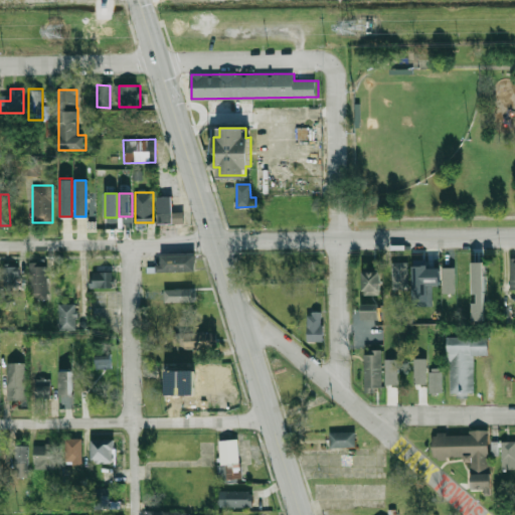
[(157,196),(172,196),(172,212),(183,212),(183,223),(157,223),(157,196)]
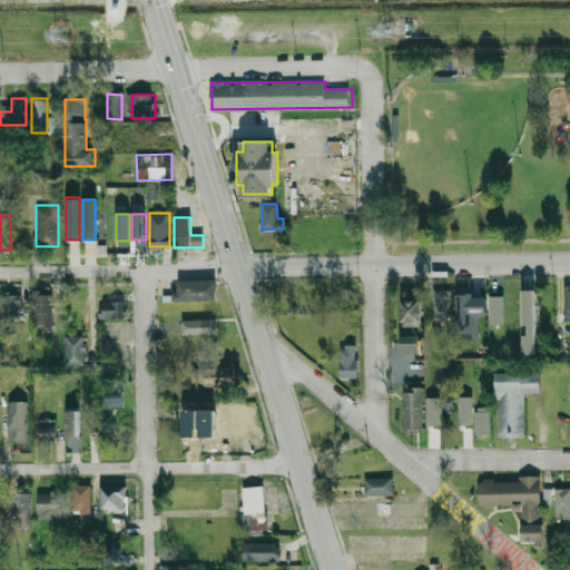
[(175,301),(216,300),(215,281),(175,282),(175,301)]
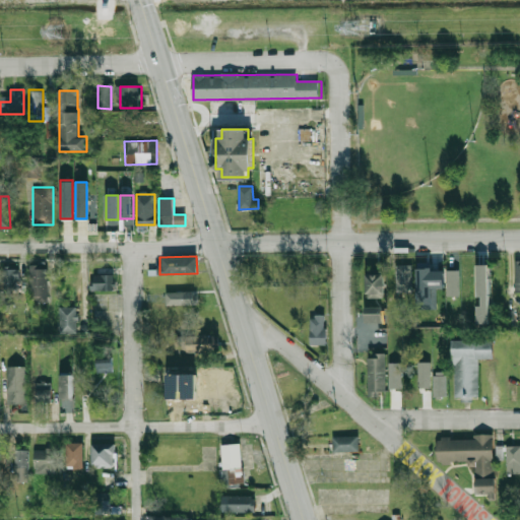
[(28,265),(29,301),(47,301),(46,268),(38,268),(38,264),(28,265)]
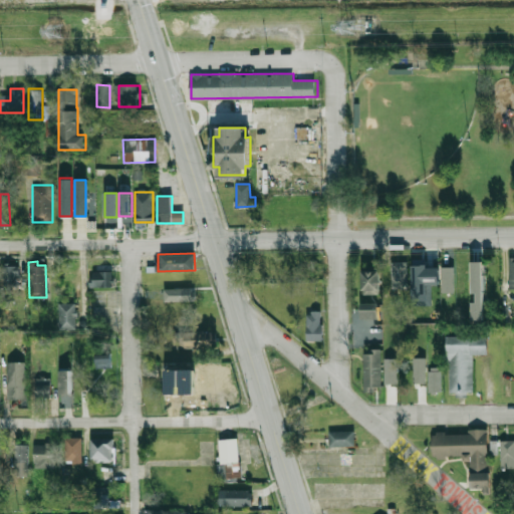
[(391,288),(407,288),(407,261),(391,261),(391,288)]
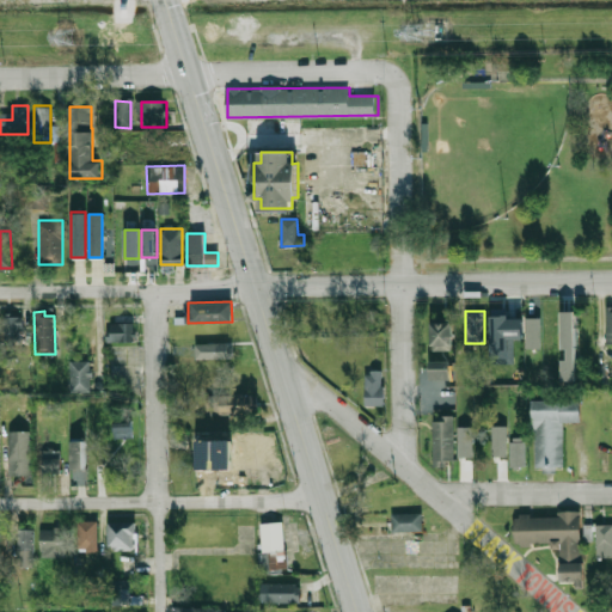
[(514,361),(513,338),(522,338),(522,318),(507,318),(507,311),(490,312),(491,362),(514,361)]
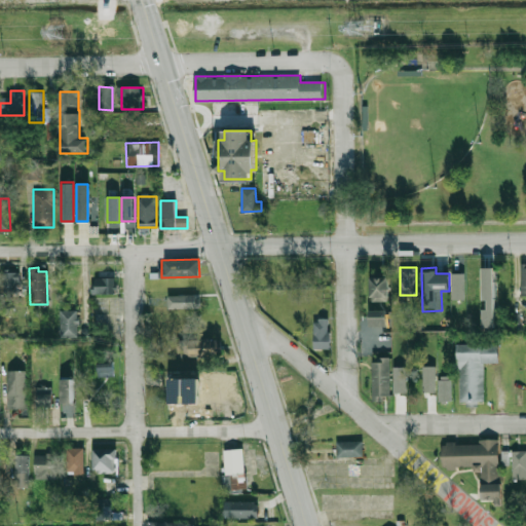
[(493,267),(482,267),(483,328),(494,328),(493,267)]
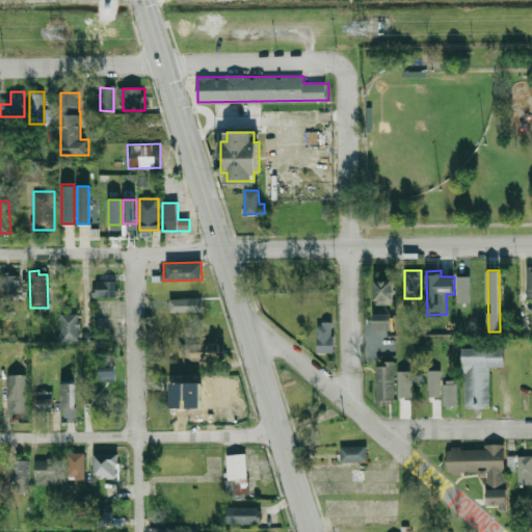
[(18,296),(19,274),(3,274),(3,295),(18,296)]
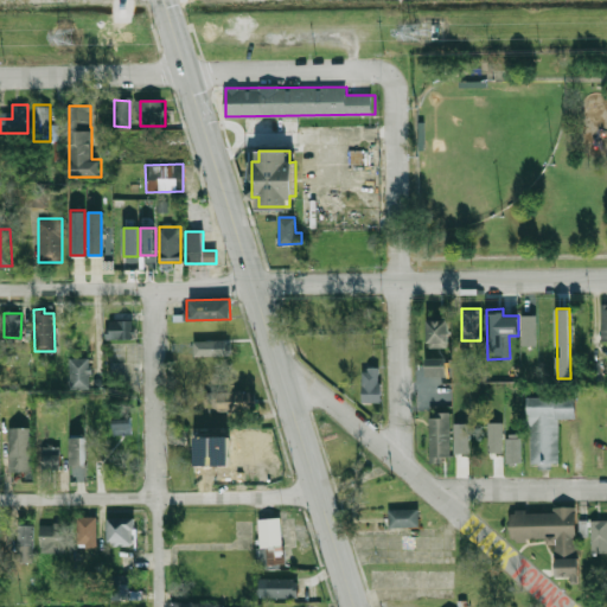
[(536,345),(536,314),(521,314),(522,345),(536,345)]
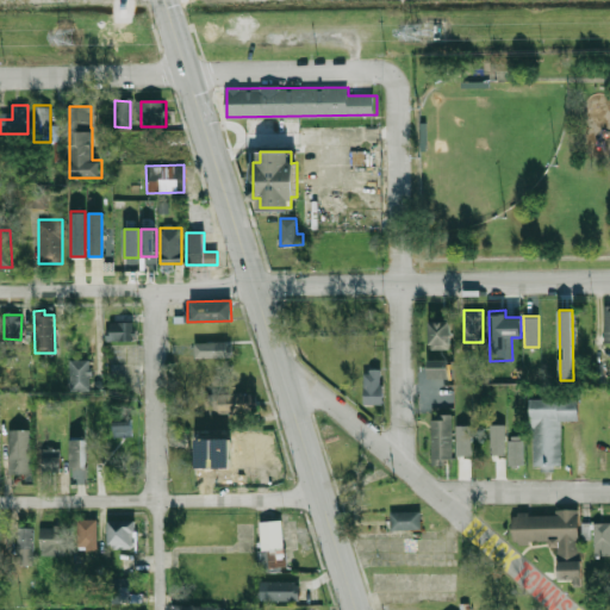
[(429,321),(429,349),(452,349),(450,319),(429,321)]
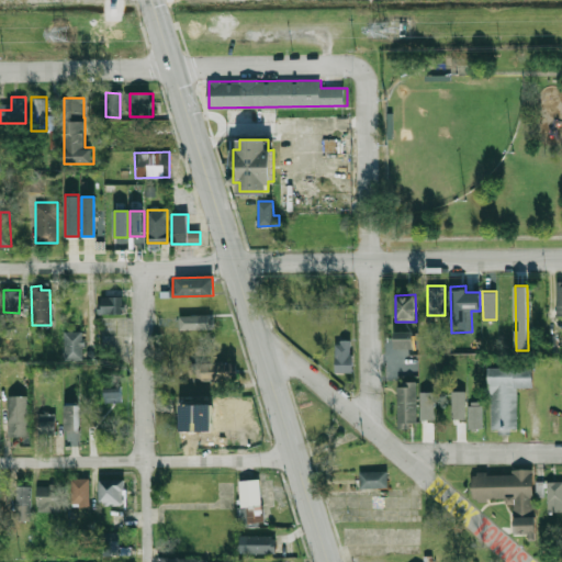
[(99,313),(123,314),(123,296),(99,296),(99,313)]
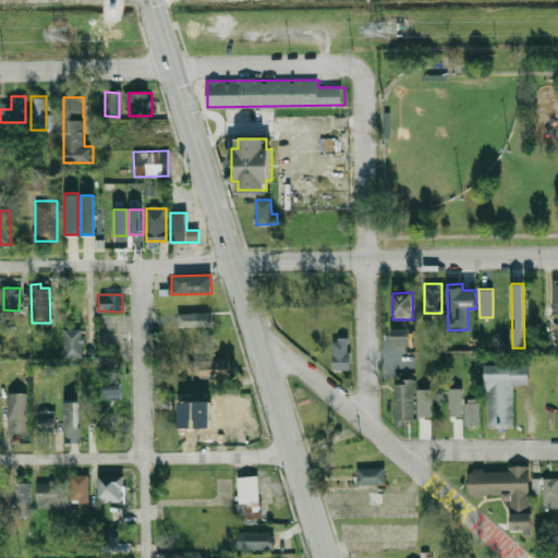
[(178,327),(211,326),(211,313),(178,313),(178,327)]
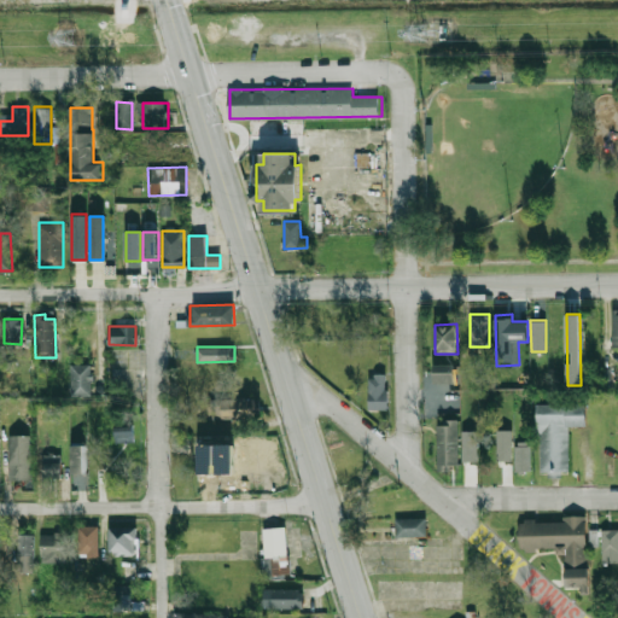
[(91,365),(70,365),(69,396),(91,396),(91,365)]
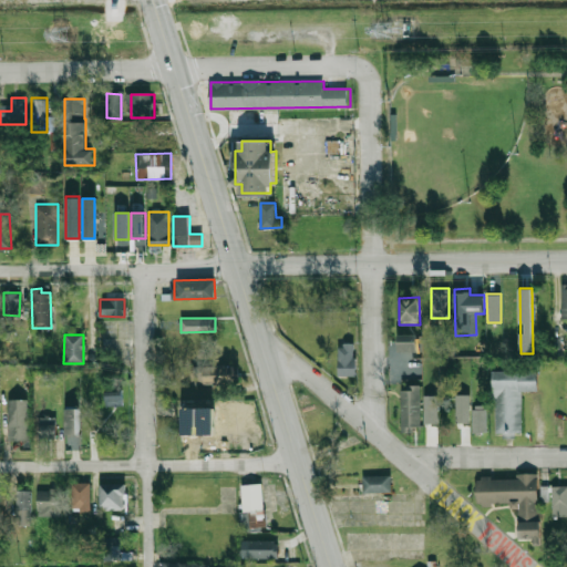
[(418,351),(416,334),(398,334),(398,351),(418,351)]
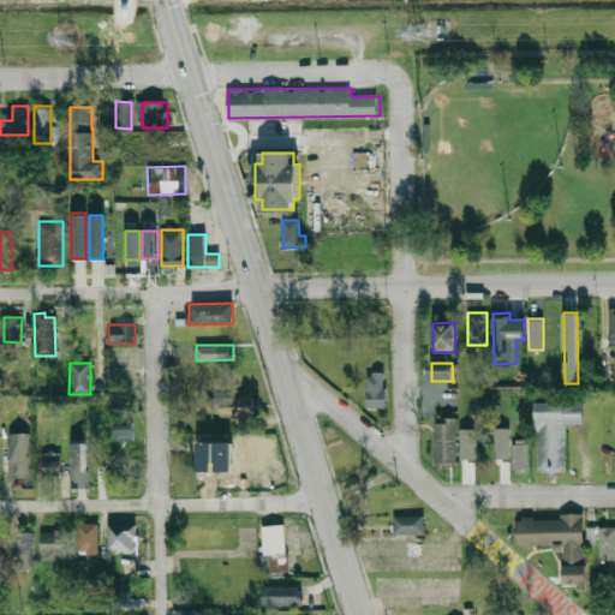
[(386,374),(368,372),(366,407),(384,407),(386,374)]
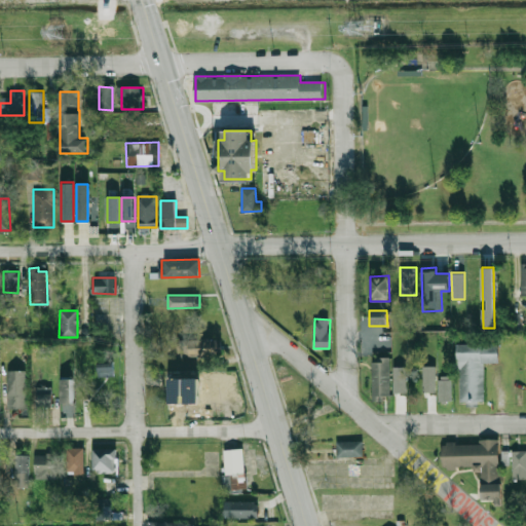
[(177,339),(178,357),(222,354),(221,337),(177,339)]
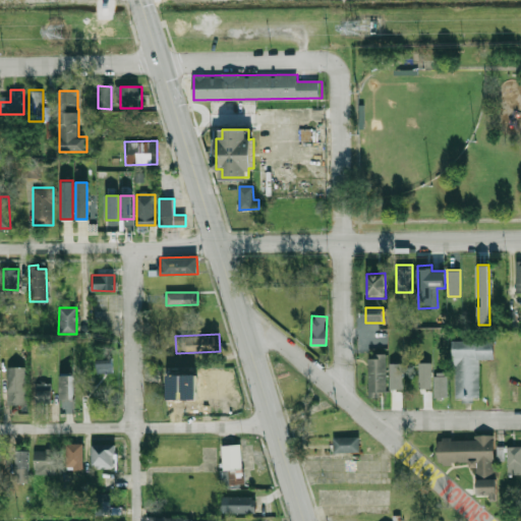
[(494,339),(453,340),(454,397),(479,397),(478,359),(495,359),(494,339)]
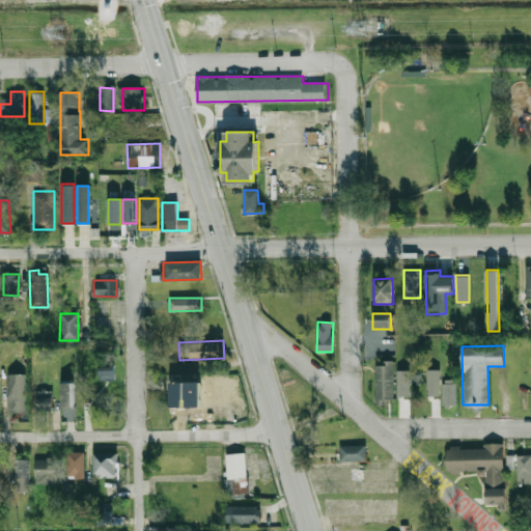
[(394,399),(393,362),(375,362),(376,399),(394,399)]
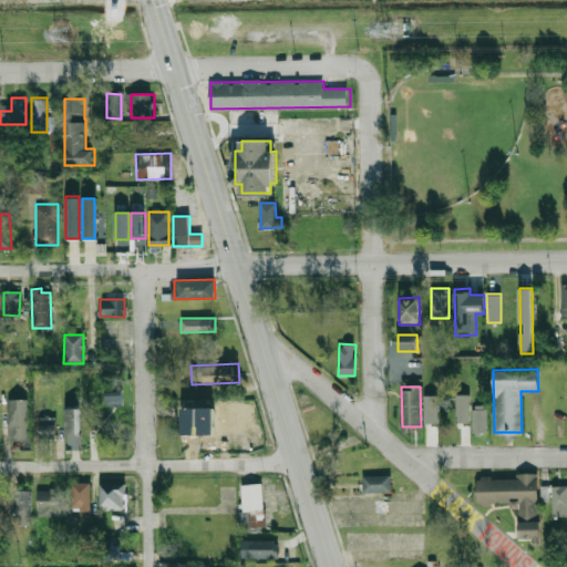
[(105,391),(105,405),(122,404),(122,390),(105,391)]
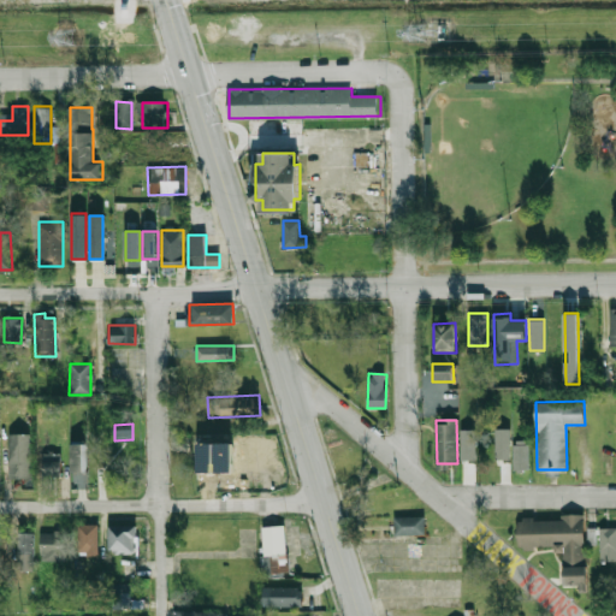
[(475,428),(461,428),(460,458),(475,460),(475,428)]
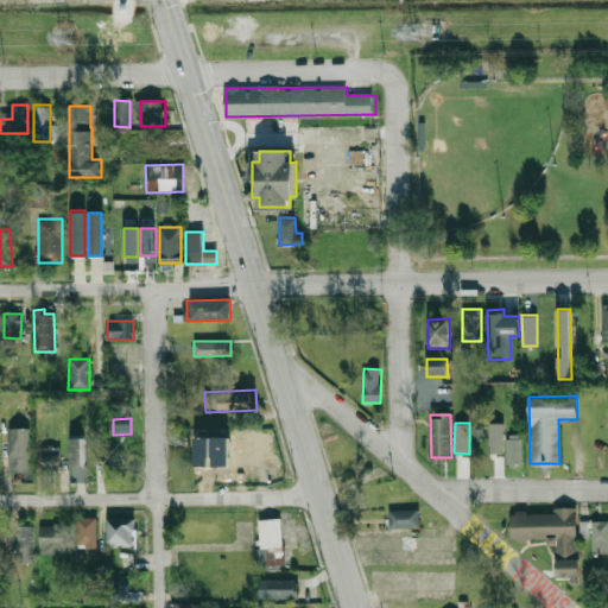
[(502,453),(504,423),(488,423),(488,453),(502,453)]
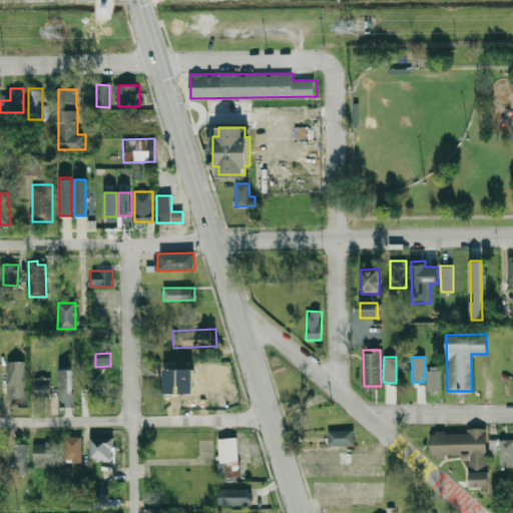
[(26,361),(6,361),(7,398),(27,398),(26,361)]
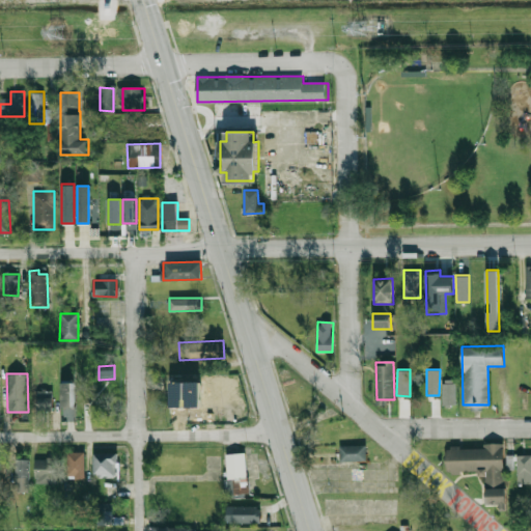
[(60,382),(61,421),(74,421),(73,382),(60,382)]
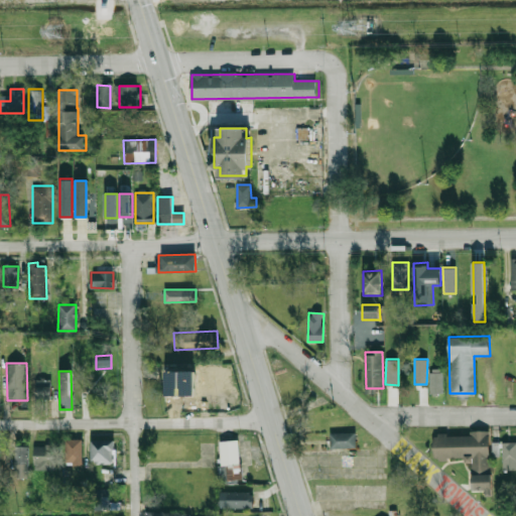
[(442,372),(429,372),(429,393),(442,393),(442,372)]
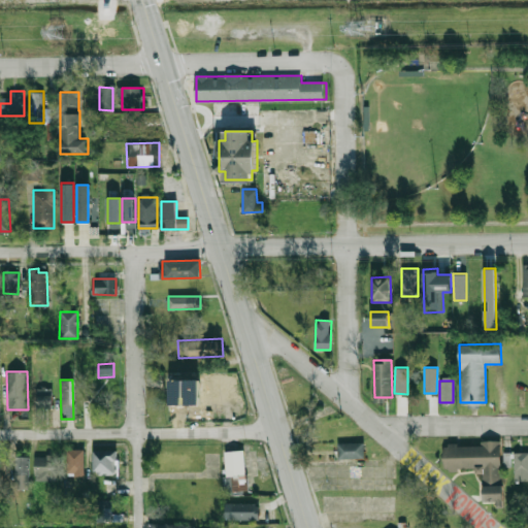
[(36,388),(37,409),(53,408),(52,387),(36,388)]
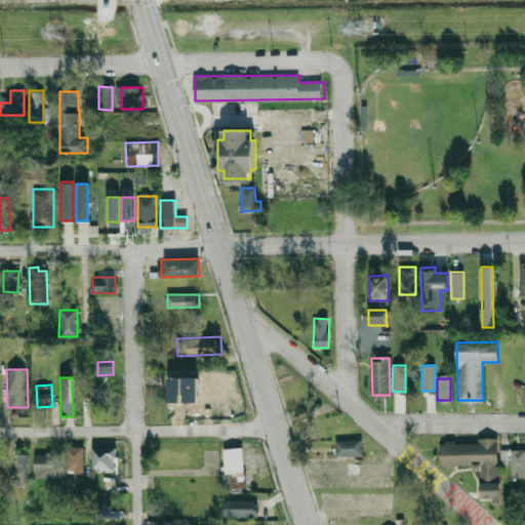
[(335,441),(362,440),(362,455),(336,456),(335,441)]
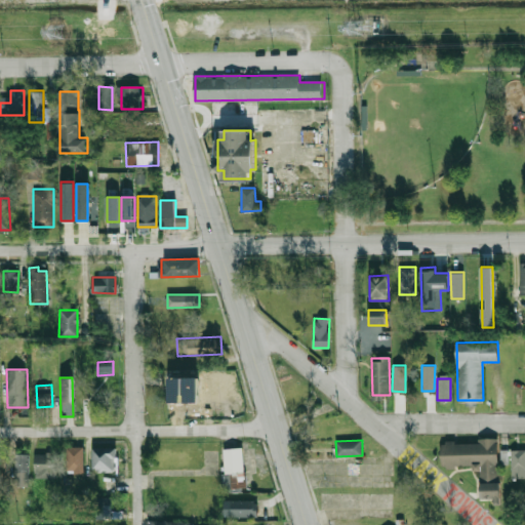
[(478,444),(478,440),(497,440),(498,482),(501,481),(501,505),(494,505),(494,499),(481,499),(481,484),(479,484),(479,466),(442,467),(441,444),(446,444),(446,441),(455,441),(455,444),(478,444)]
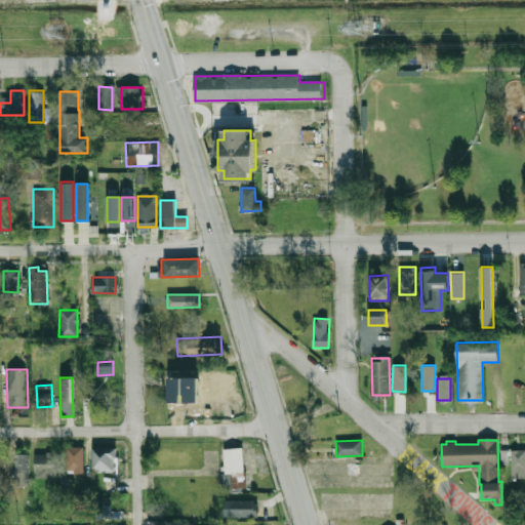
[(83,446),(66,447),(67,472),(84,472),(83,446)]
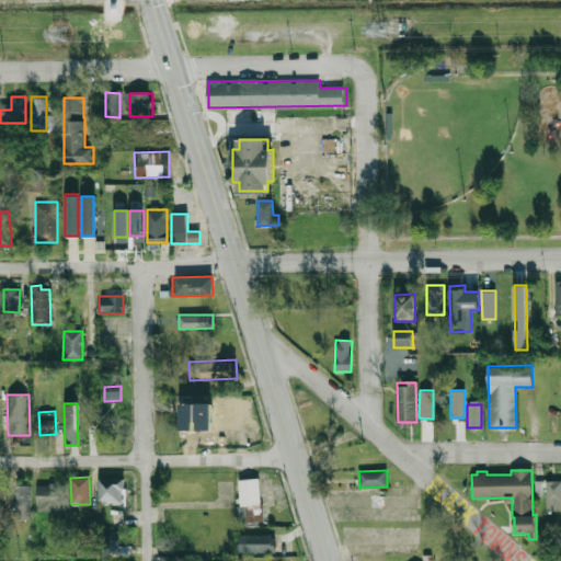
[(123,478),(99,478),(99,503),(123,503),(123,478)]
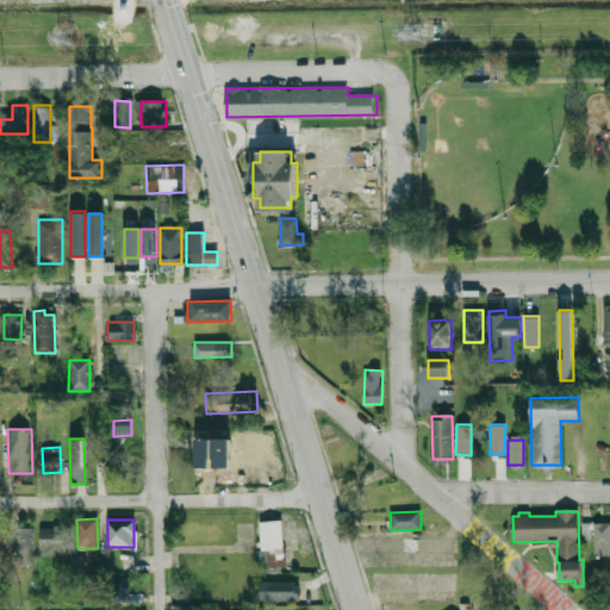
[(284,568),(282,520),(259,521),(260,570),(284,568)]
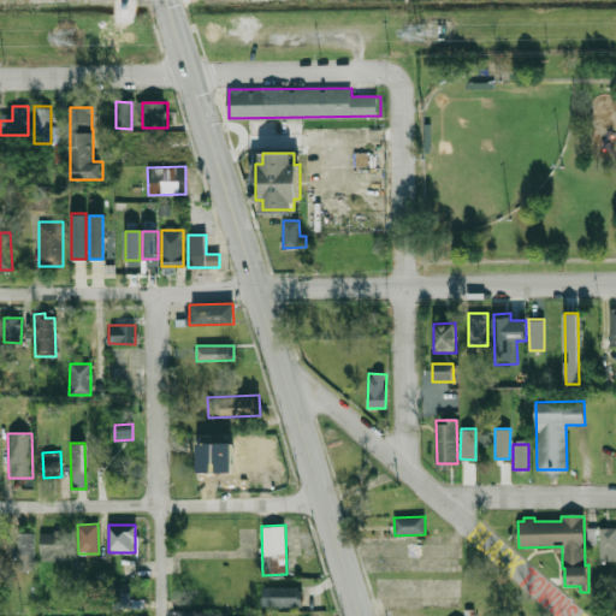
[(599,561),(615,561),(615,527),(598,528),(599,561)]
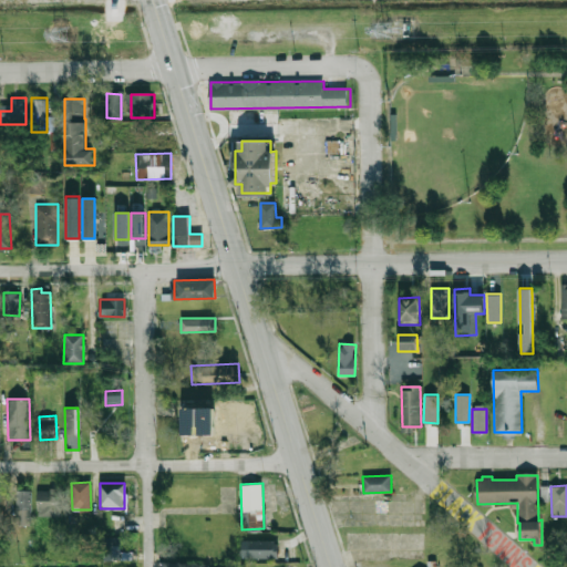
[(38,488),(37,515),(60,515),(60,488),(38,488)]
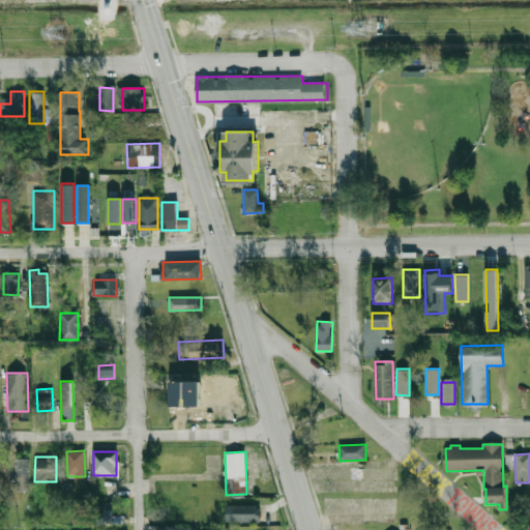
[(29,458),(15,458),(15,491),(28,491),(29,458)]
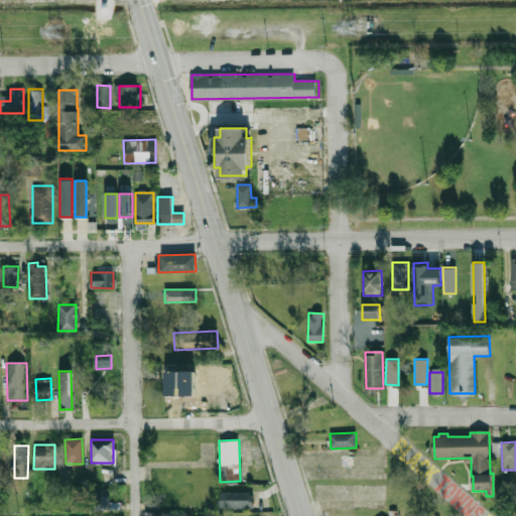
[(220,508),(253,508),(252,491),(220,492),(220,508)]
